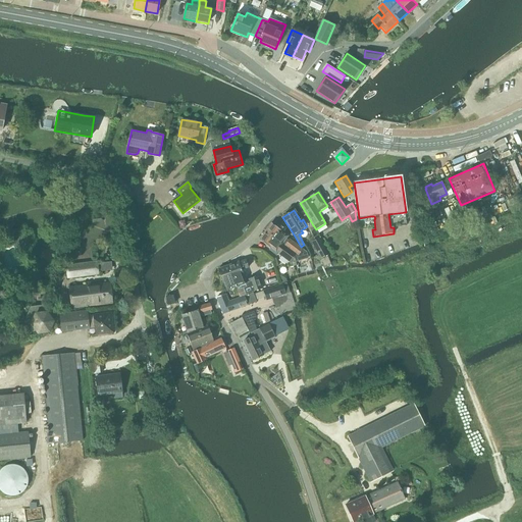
[(429,215),(434,213),(433,210),(424,214),(425,216),(427,220),(430,219),(429,215)]
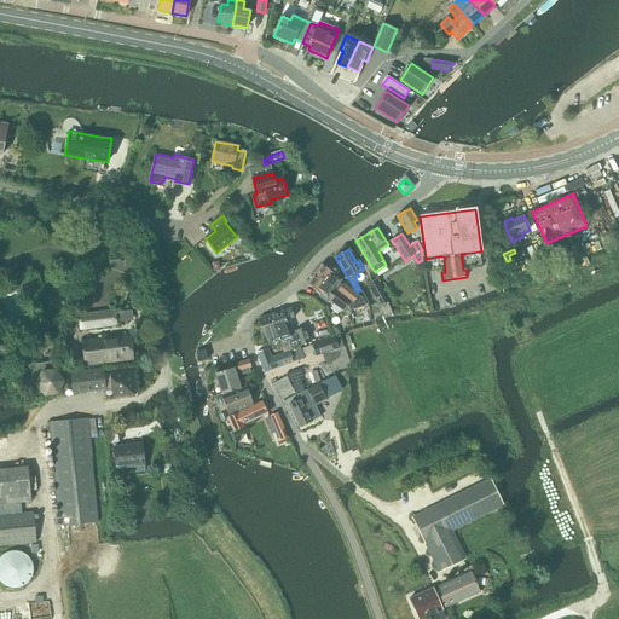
[(322,265),(314,276),(334,290),(351,301),(348,304),(351,311),(366,306),(364,299),(359,295),(343,283),(342,285),(340,283),(342,279),(322,265)]
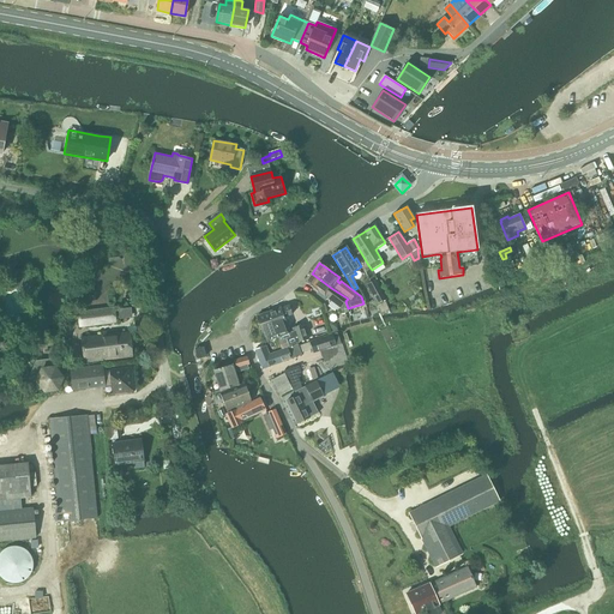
[(312,274),(305,282),(325,296),(341,308),(341,309),(348,308),(345,301),(348,299),(331,288),(312,274)]
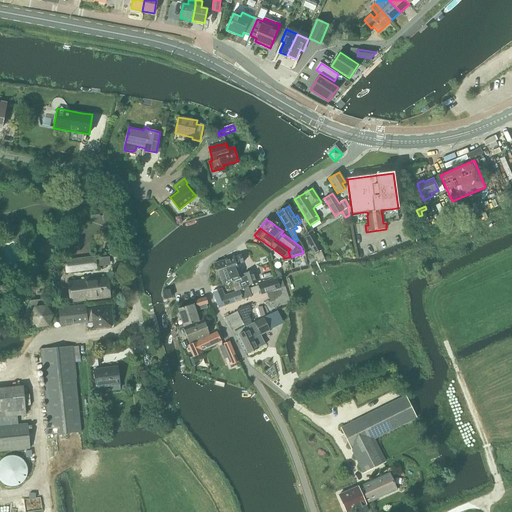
[(14,238),(22,242),(26,233),(19,229),(14,238)]
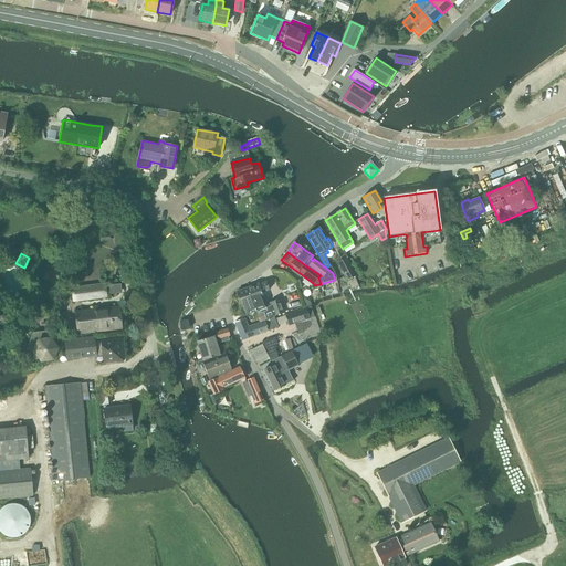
[(345,258),(337,262),(346,282),(348,281),(352,289),(359,286),(355,278),(345,258)]
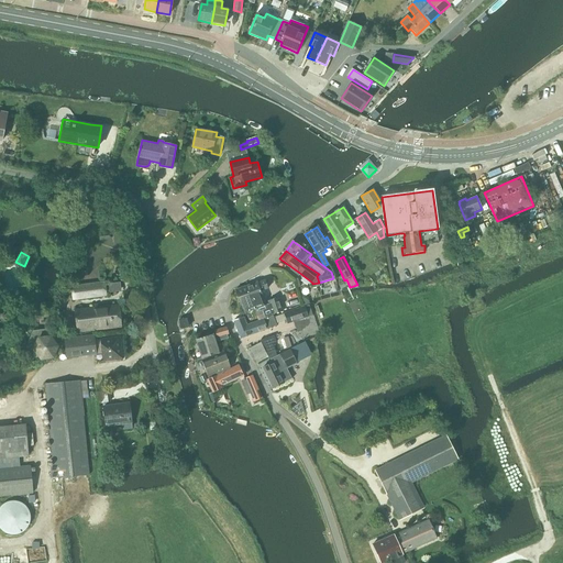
[(265,280),(246,287),(254,309),(258,321),(265,318),(265,317),(266,317),(280,311),(283,310),(278,298),(268,301),(271,306),(266,307),(266,306),(261,291),(268,289),(265,280)]
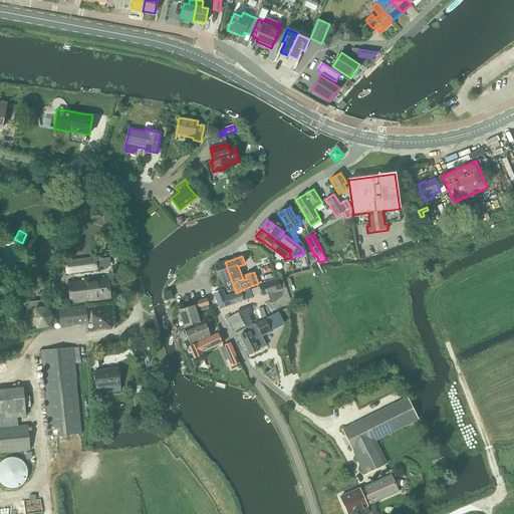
[(67,273),(97,270),(96,258),(66,261),(67,273)]
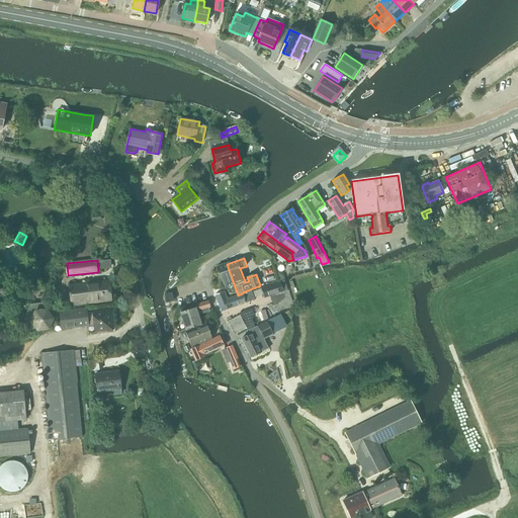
[(225,288),(234,284),(227,264),(217,267),(222,280),(225,288)]
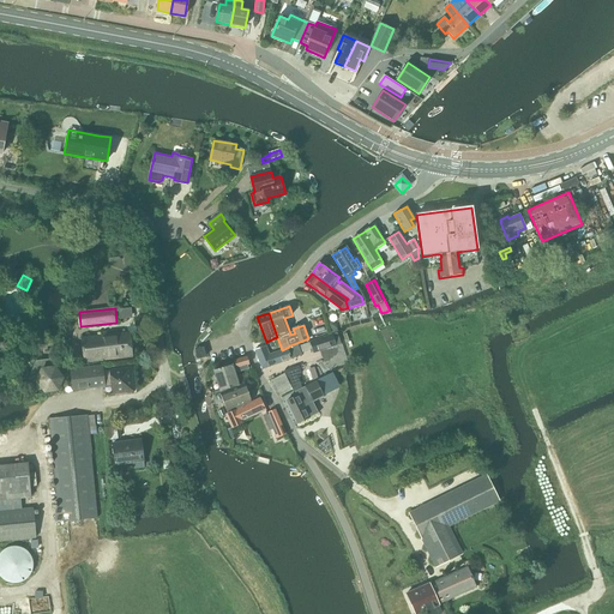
[(330,332),(337,331),(335,324),(331,321),(327,323),(330,332)]
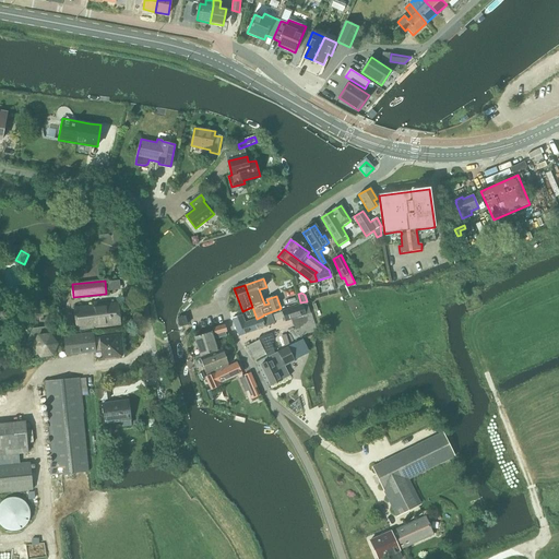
[(76,330),(121,325),(119,302),(74,308),(76,330)]
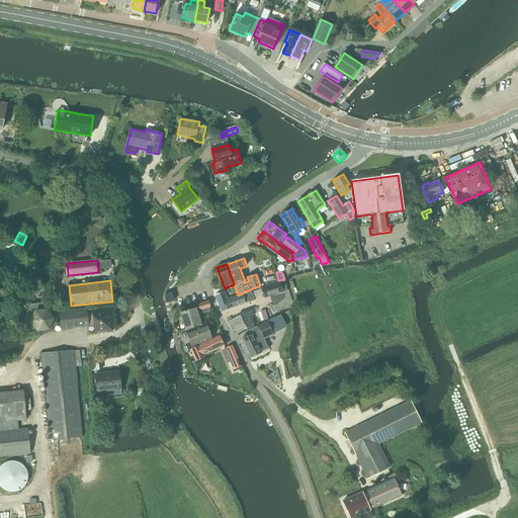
[(284,281),(260,288),(263,298),(287,290),(284,281)]
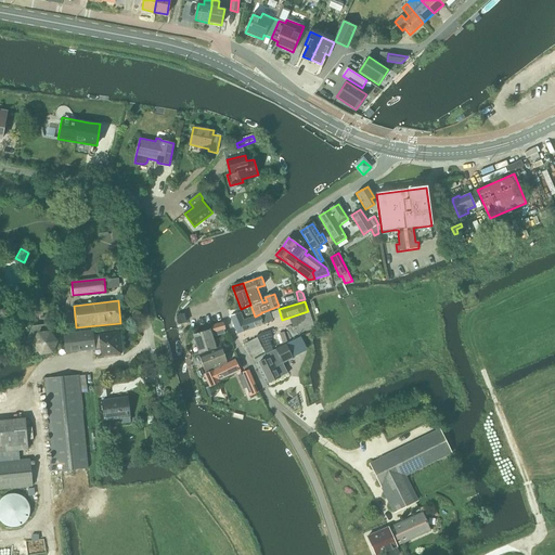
[(261,313),(254,317),(244,320),(241,312),(231,317),(237,333),(272,320),(269,311),(261,313)]
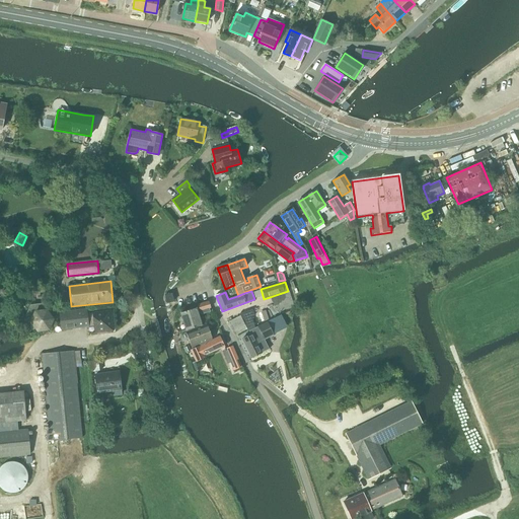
[(172,293),(165,295),(167,303),(174,301),(172,293)]
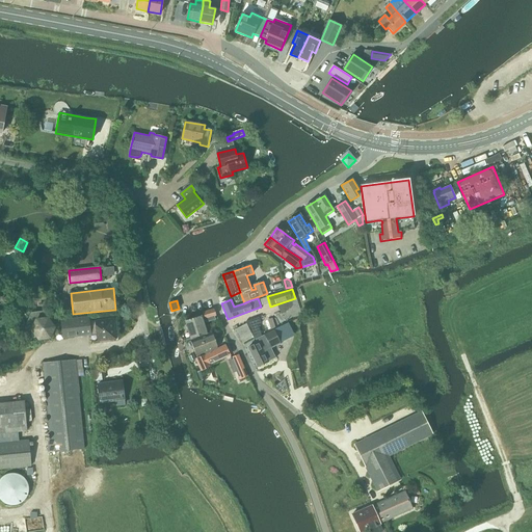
[(204,316),(202,317),(204,324),(216,320),(214,316),(216,316),(214,310),(203,313),(204,316)]
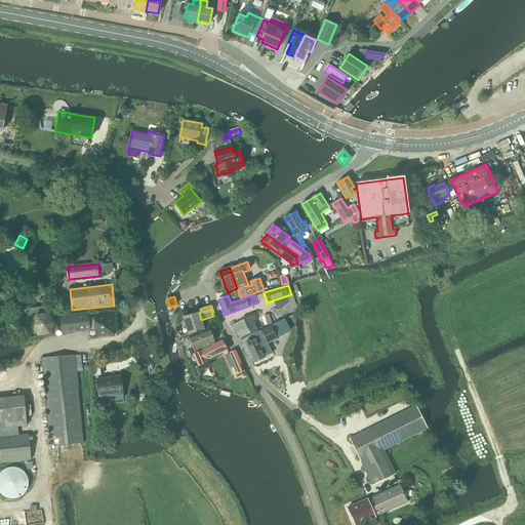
[(188,334),(204,330),(199,312),(183,317),(188,334)]
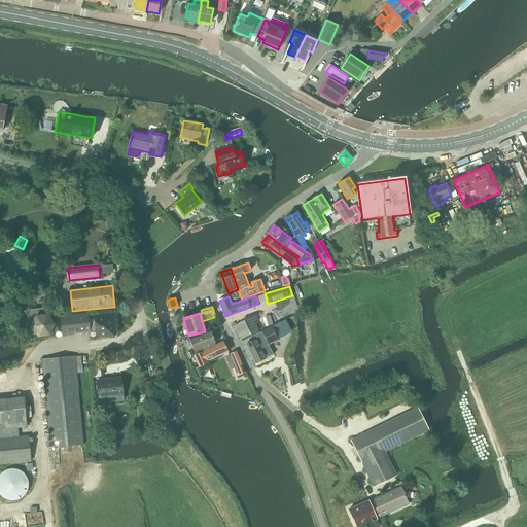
[(89,314),(61,317),(63,336),(91,332),(91,331),(96,330),(97,339),(115,336),(112,316),(95,318),(90,318),(89,314)]
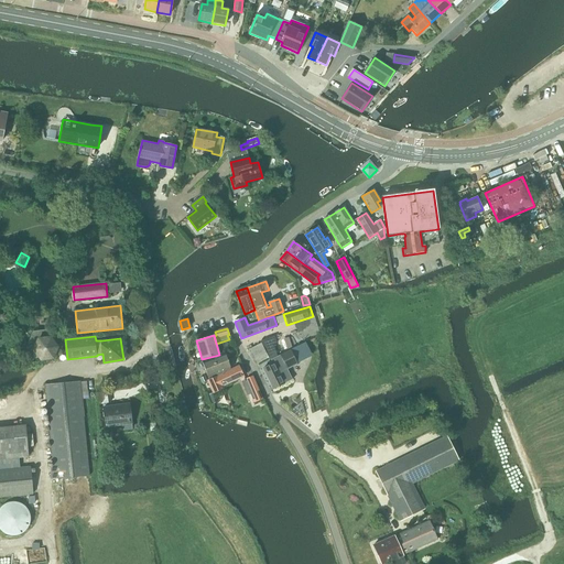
[(270,358),(278,356),(273,344),(277,343),(274,336),(260,342),(270,358)]
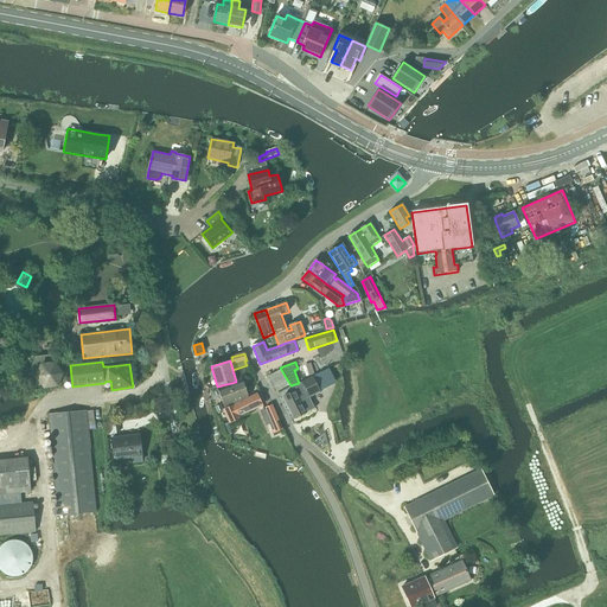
[(276,391),(289,385),(281,370),(269,376),(276,391)]
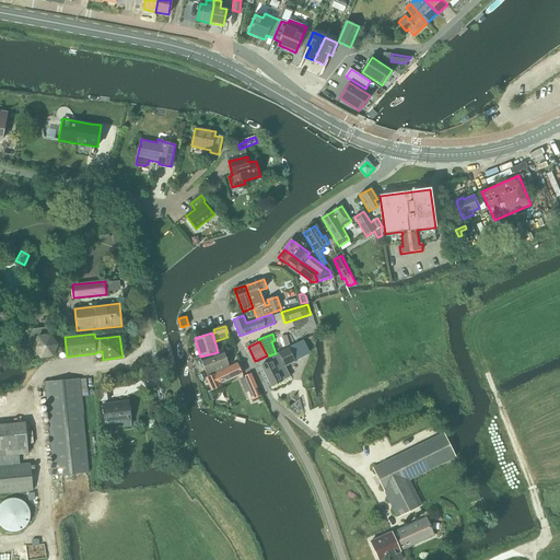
[(288,348),(269,358),(270,361),(278,358),(281,365),(283,364),(284,363),(286,365),(286,366),(295,362),(288,348)]
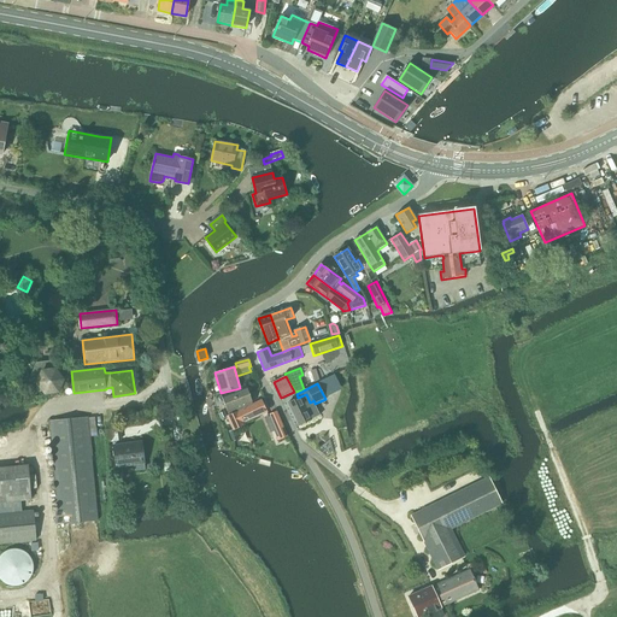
[(251,401),(246,386),(221,395),(228,413),(254,403),(253,400),(251,401)]
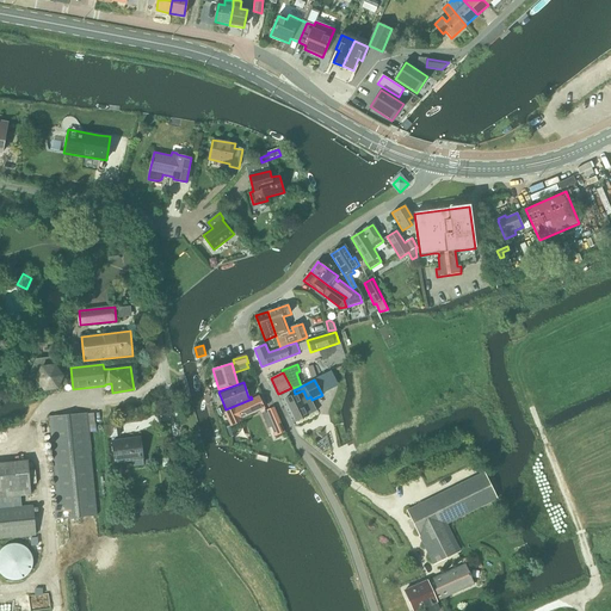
[(310,396),(309,397),(307,399),(303,390),(295,394),(285,399),(296,421),(318,411),(312,400),(312,399),(310,396)]
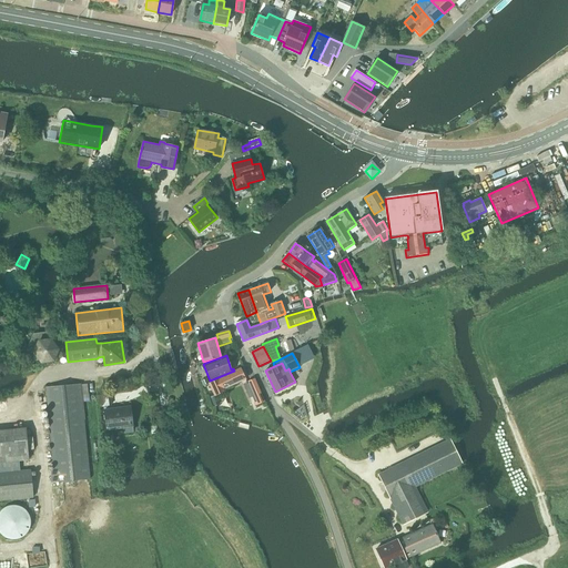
[(214,396),(232,387),(231,385),(245,378),(241,369),(209,384),(214,396)]
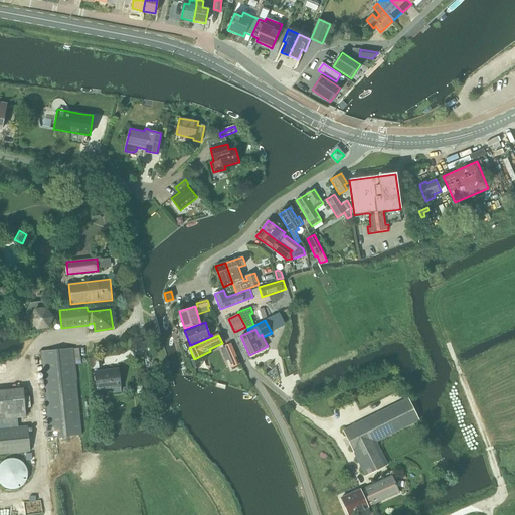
[(231,367),(239,364),(230,344),(225,346),(232,364),(230,365),(231,367)]
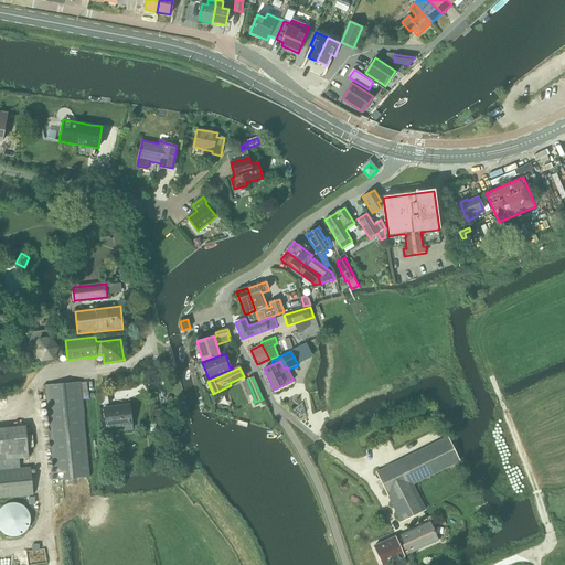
[(81,382),(46,385),(54,469),(51,469),(51,472),(52,481),(55,481),(88,478),(87,461),(81,382)]
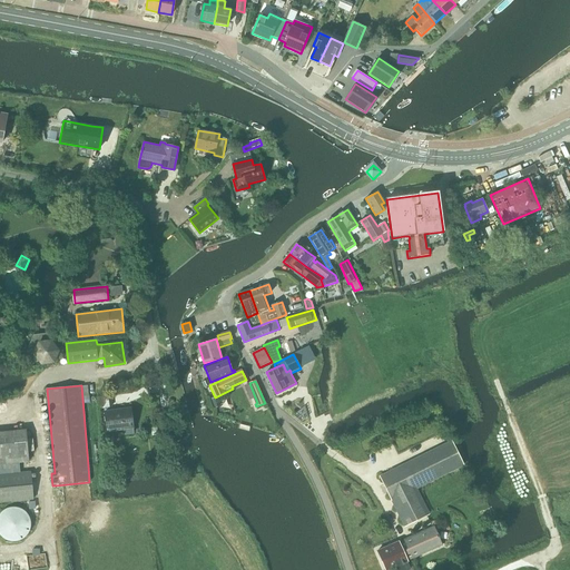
[(100,409),(111,406),(110,395),(98,397),(100,409)]
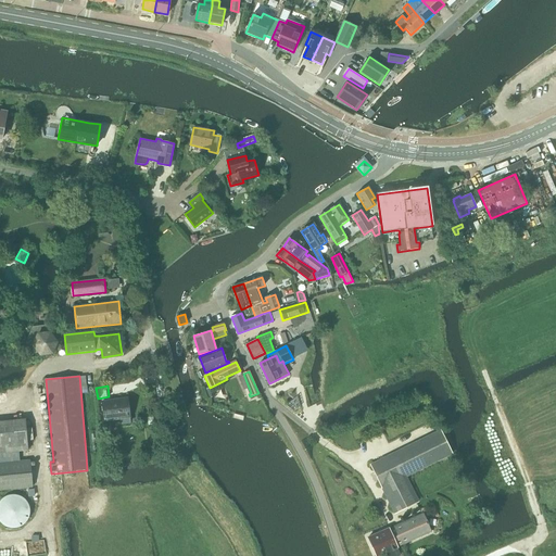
[(127,399),(102,402),(104,420),(122,418),(122,425),(130,424),(129,417),(130,417),(127,399)]
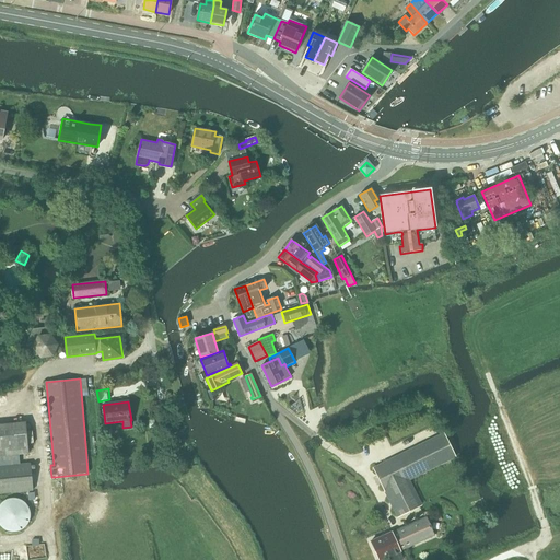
[(26,422),(0,423),(0,455),(18,454),(28,453),(26,422)]
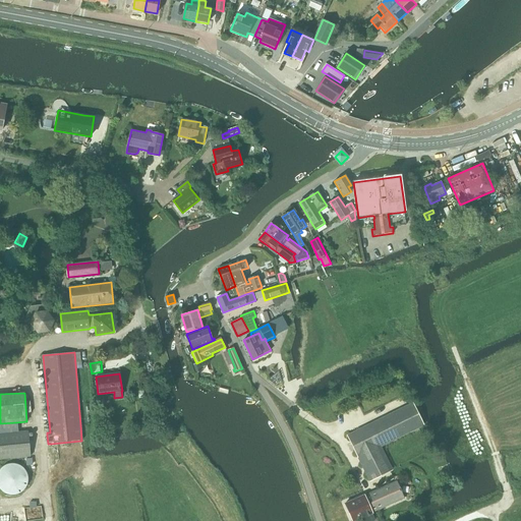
[(370,480),(392,470),(380,447),(423,426),(413,404),(348,436),(370,480)]
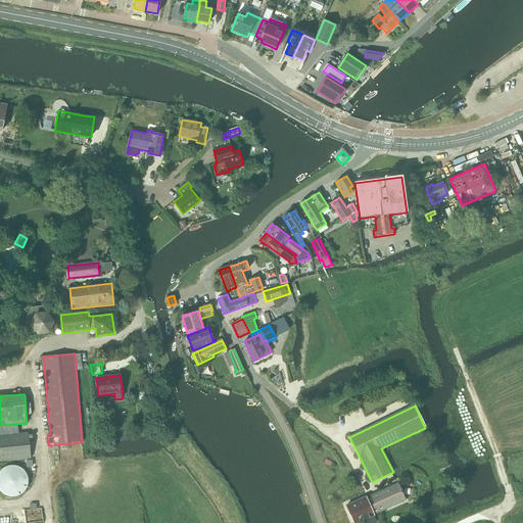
[(0,462),(31,459),(31,458),(29,433),(17,434),(9,435),(7,435),(0,435),(0,462)]
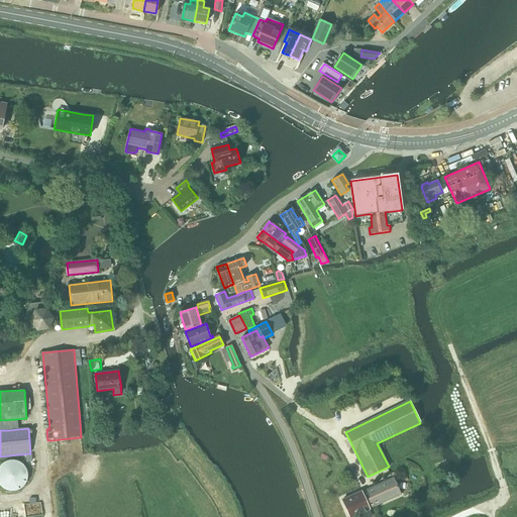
[(13,459),(10,459),(7,460),(4,461),(2,463),(0,464),(0,488),(1,489),(3,491),(6,493),(9,493),(13,494),(16,493),(20,492),(22,490),(24,488),(26,486),(28,482),(28,479),(29,476),(28,473),(27,470),(25,467),(23,464),(20,462),(18,460),(13,459)]
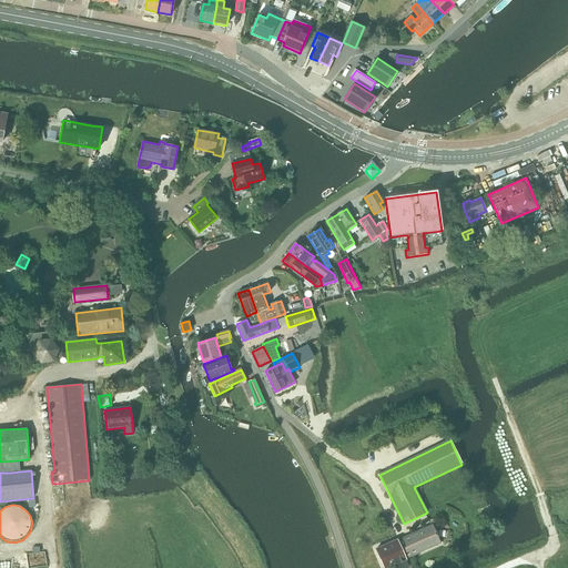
[(398,539),(376,549),(384,567),(385,567),(387,567),(388,567),(406,567),(409,567),(406,560),(442,544),(433,525),(399,540),(398,539)]
